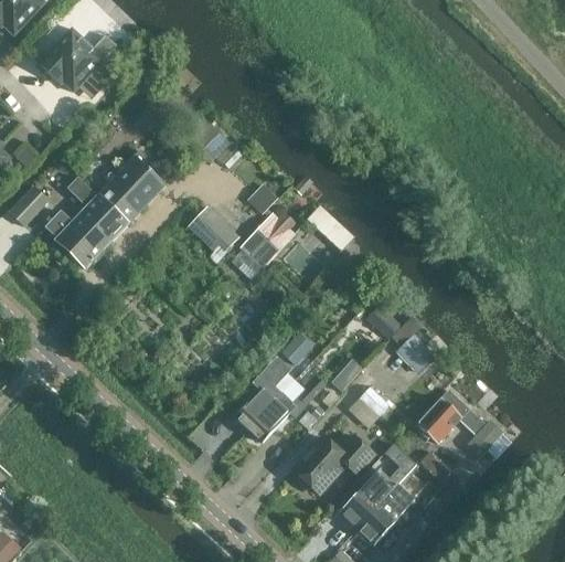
[(14,34),(45,0),(0,0),(0,25),(1,28),(3,24),(14,34)]
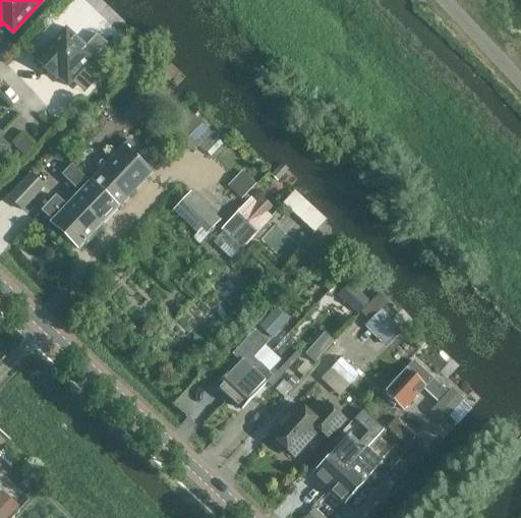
[(68,83),(108,42),(98,32),(87,44),(66,24),(36,58),(56,77),(58,74),(68,83)]
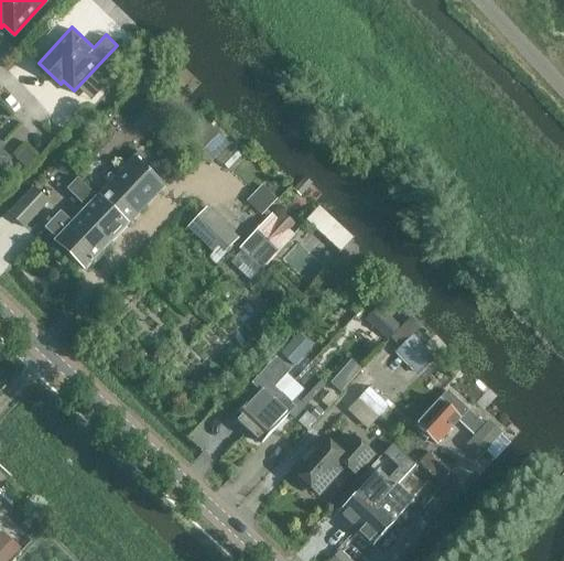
[(80,84),(93,96),(116,72),(104,60),(80,84)]
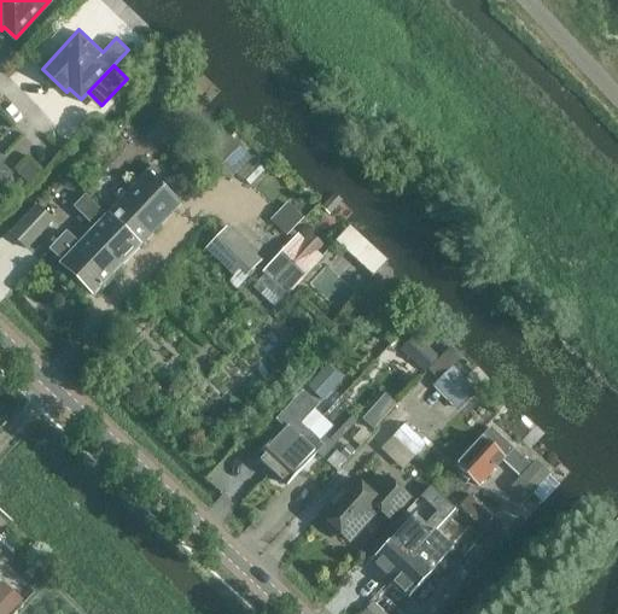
[(227,175),(249,152),(231,134),(209,157),(227,175)]
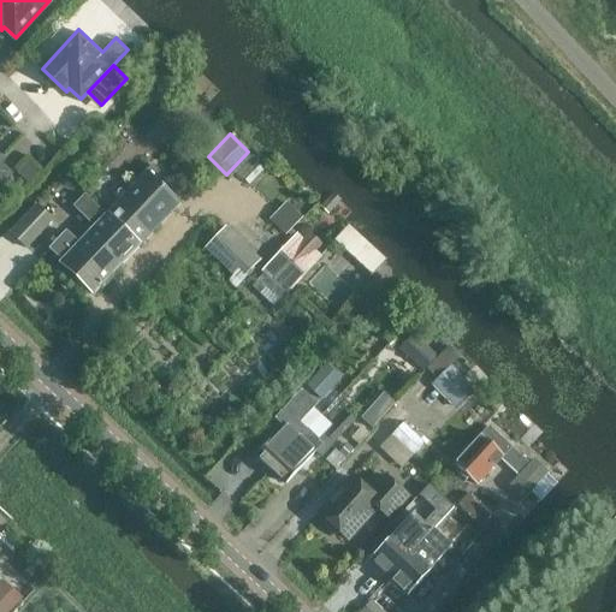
[(0,184),(12,171),(1,160),(4,158),(0,154),(0,184)]
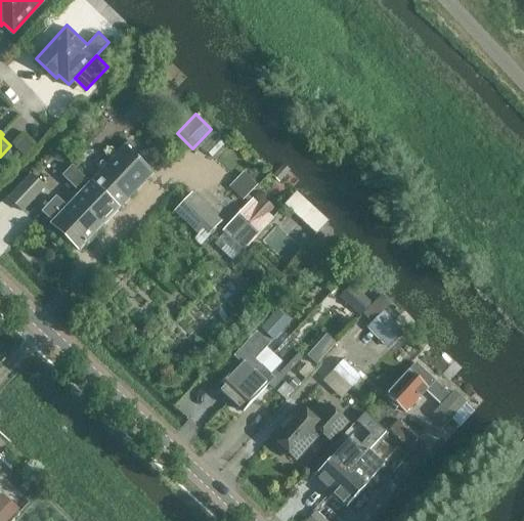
[(137,144),(131,138),(126,144),(132,150),(137,144)]
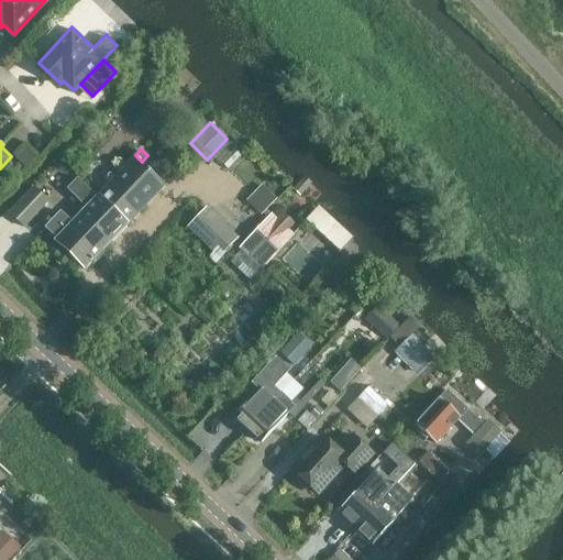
[(142,162),(135,155),(135,154),(113,177),(144,206),(165,184),(142,162)]
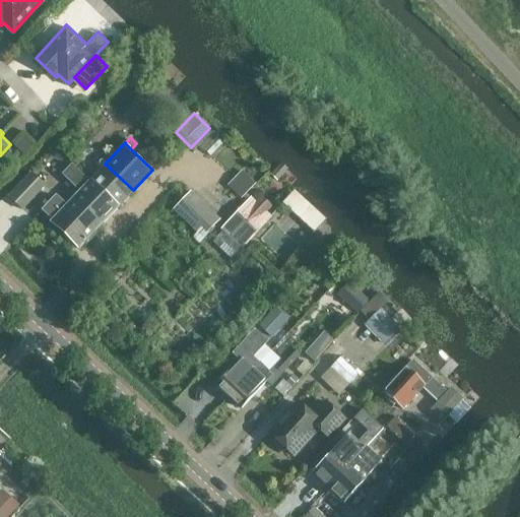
[(90,179),(73,162),(62,172),(80,189),(90,179)]
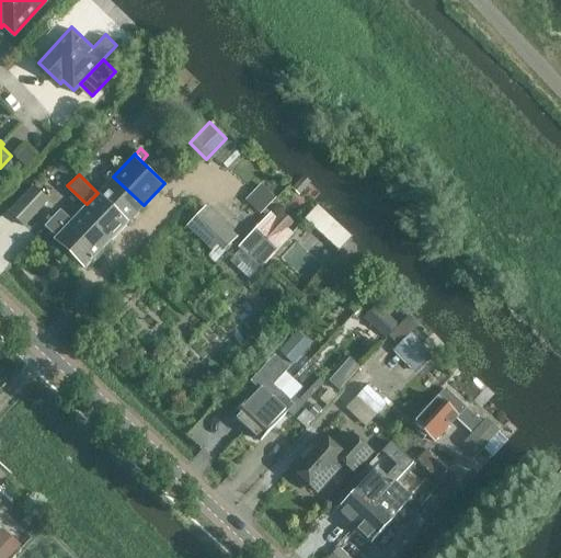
[(144,205),(113,177),(98,193),(128,221),(144,205)]
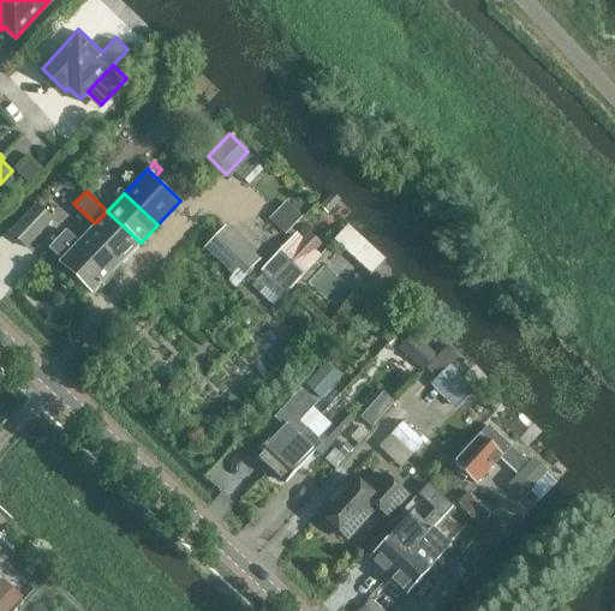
[(304,213),(286,195),(267,213),(286,232),(304,213)]
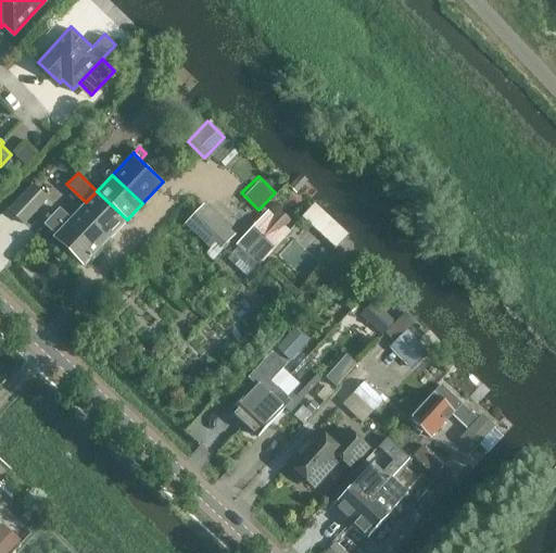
[(24,222),(48,197),(33,183),(10,208),(24,222)]
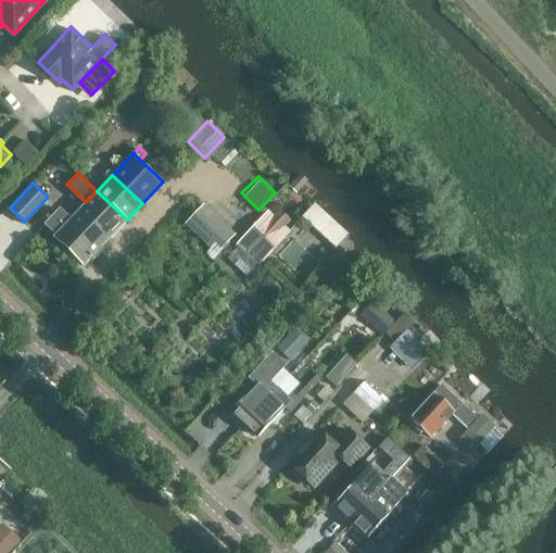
[(127,220),(97,191),(86,202),(78,210),(109,239),(127,220)]
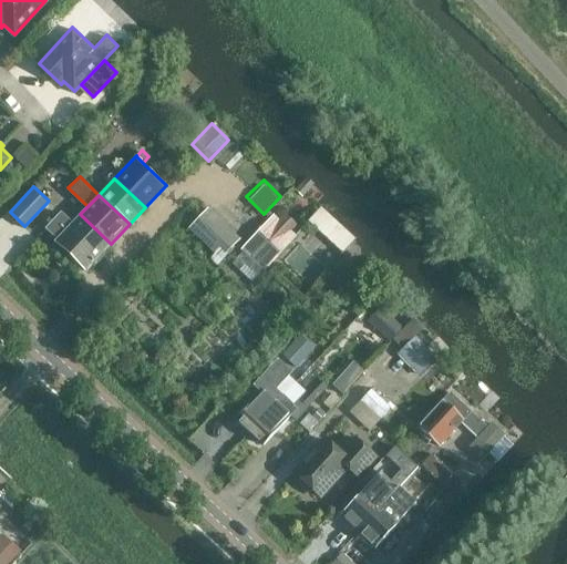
[(244,232),(213,203),(191,227),(216,250),(220,245),(227,250),(244,232)]
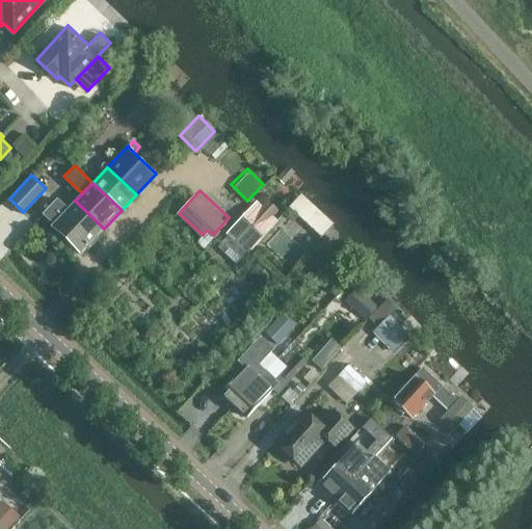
[(278,208),(264,193),(257,202),(277,221),(280,219),(273,214),(278,208)]
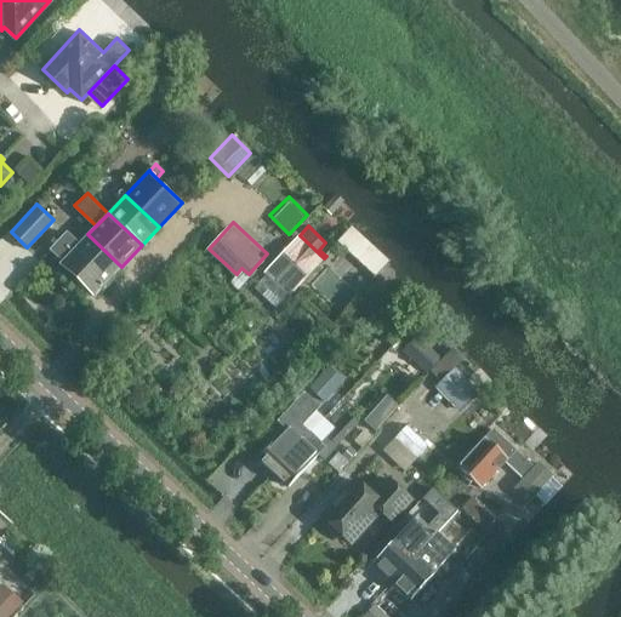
[(121,267),(87,234),(80,243),(68,230),(51,249),(63,260),(62,262),(95,293),(121,267)]
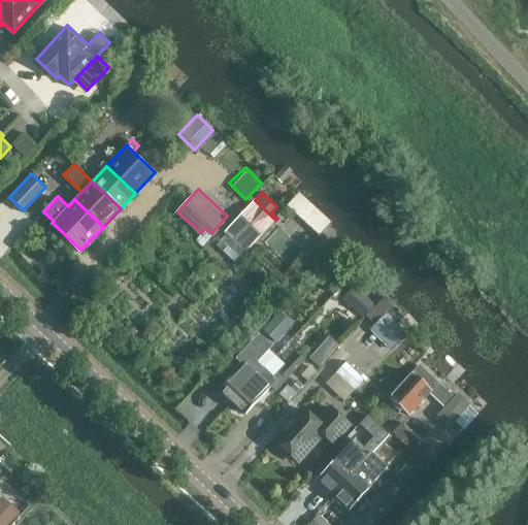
[(275,220),(255,200),(240,214),(244,218),(261,234),(275,220)]
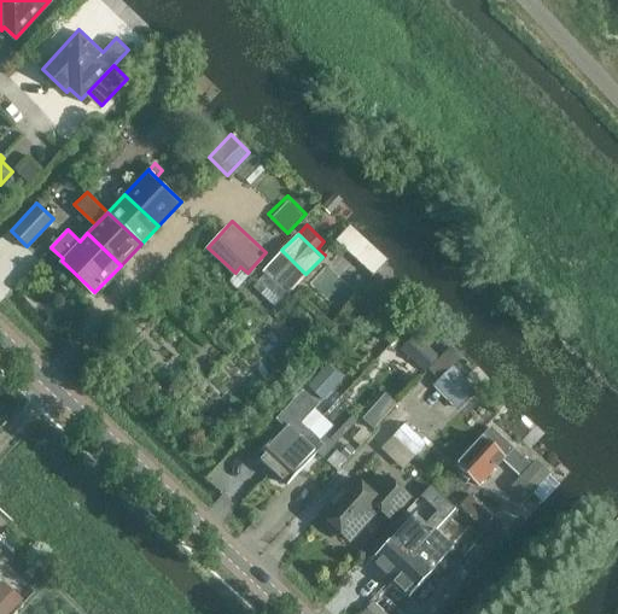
[(305,274),(286,255),(267,274),(287,293),(305,274)]
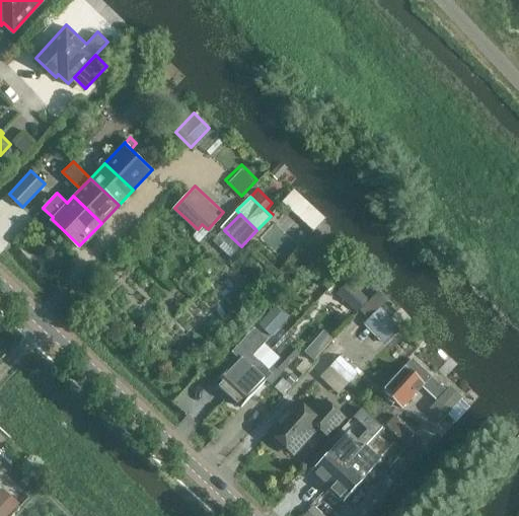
[(241,246),(224,230),(222,228),(214,235),(233,254),(241,246)]
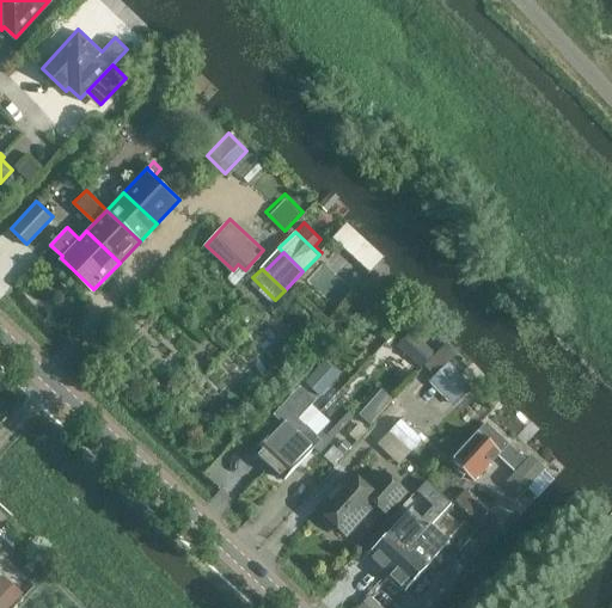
[(423,362),(430,352),(404,335),(397,345),(423,362)]
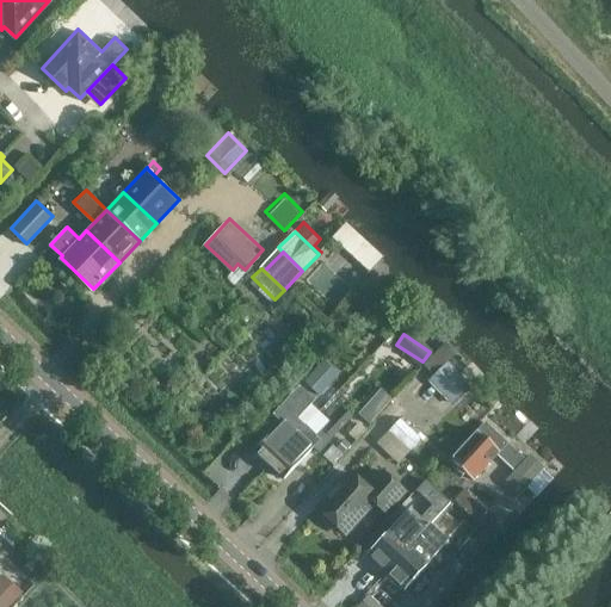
[(326,357),(307,376),(321,390),(340,371),(326,357)]
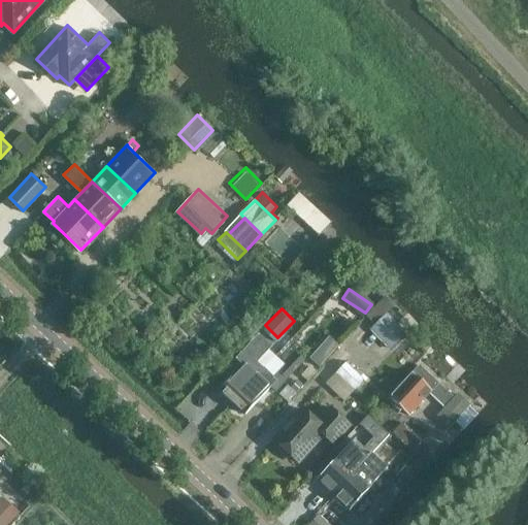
[(287,376),(278,369),(273,374),(258,360),(272,345),(259,332),(236,357),(243,363),(244,361),(252,367),(255,364),(266,375),(268,373),(275,381),(271,385),(275,390),(287,376)]
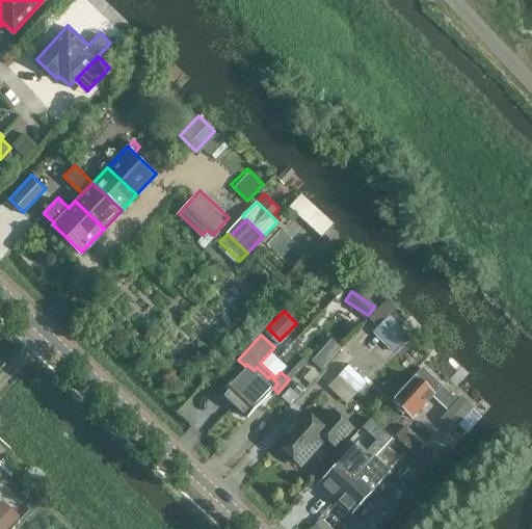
[(289,379),(307,362),(297,353),(281,372),(289,379)]
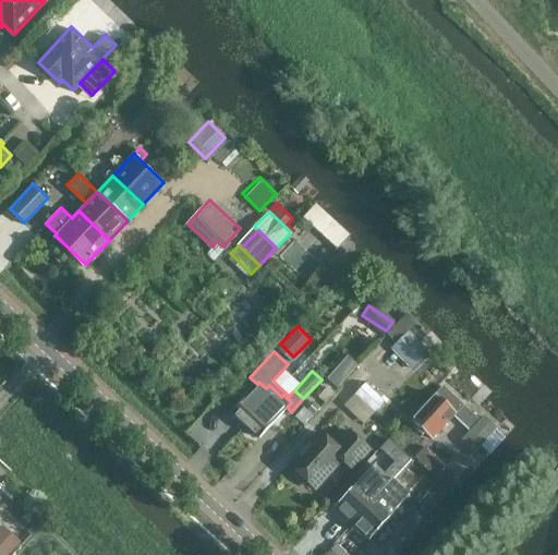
[(366,401),(366,402),(375,409),(386,394),(366,379),(355,395),(366,401)]
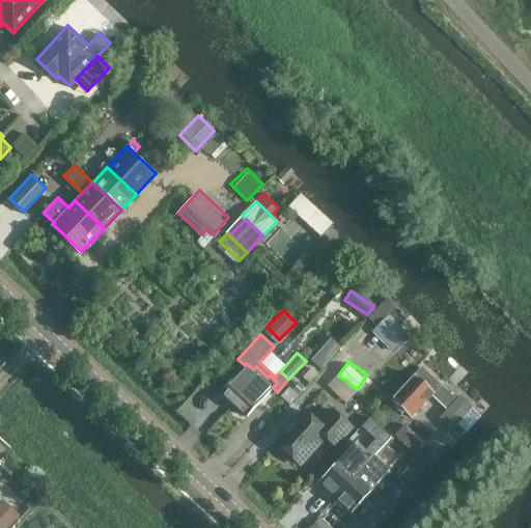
[(234,403),(259,376),(253,369),(246,363),(245,365),(221,390),(234,403)]
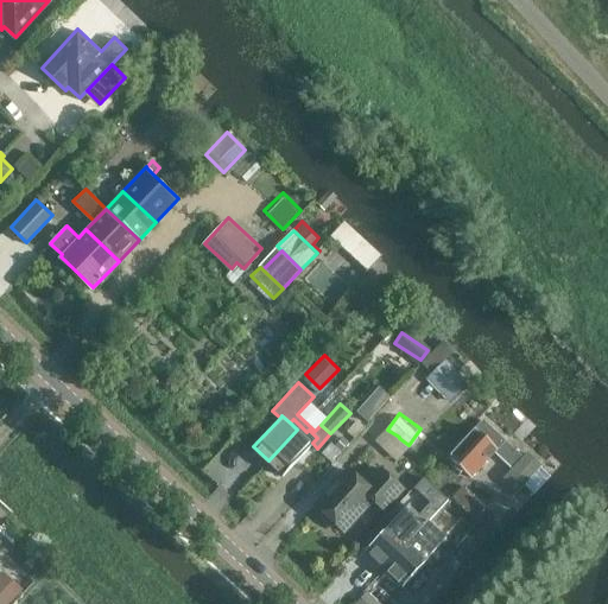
[(283,475),(312,443),(317,438),(309,430),(306,432),(293,419),(290,423),(297,430),(268,461),(283,475)]
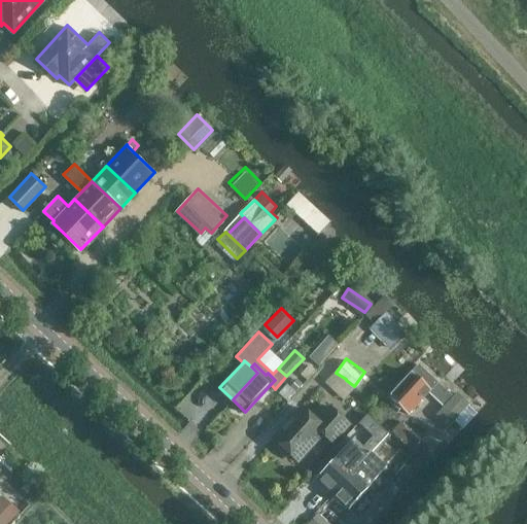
[(409,412),(429,389),(446,404),(437,413),(449,424),(454,419),(467,405),(469,403),(457,391),(454,395),(419,363),(389,395),(409,412)]
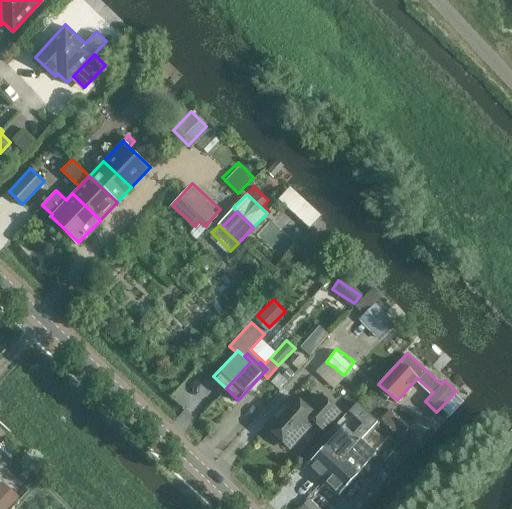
[(448,414),(462,400),(454,393),(441,407),(448,414)]
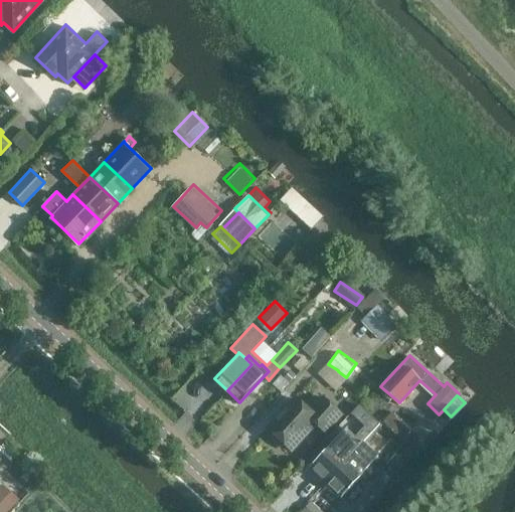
[(291,449),(314,421),(325,432),(342,413),(323,396),(313,407),(307,407),(296,397),(268,428),(274,434),(273,438),(281,445),(285,444),(291,449)]
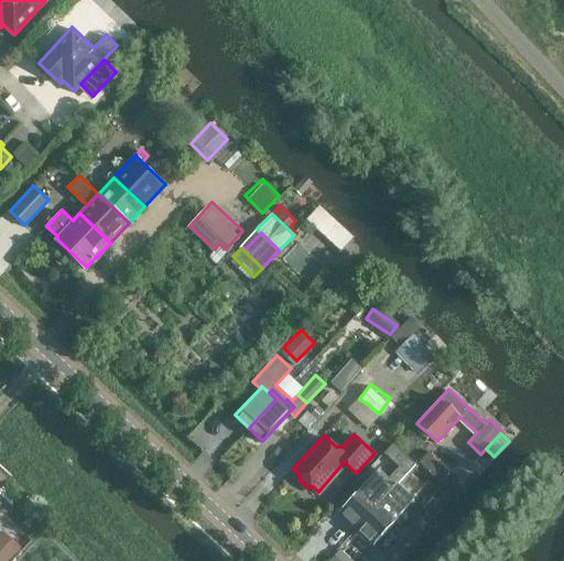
[(408,454),(394,442),(384,453),(399,465),(408,454)]
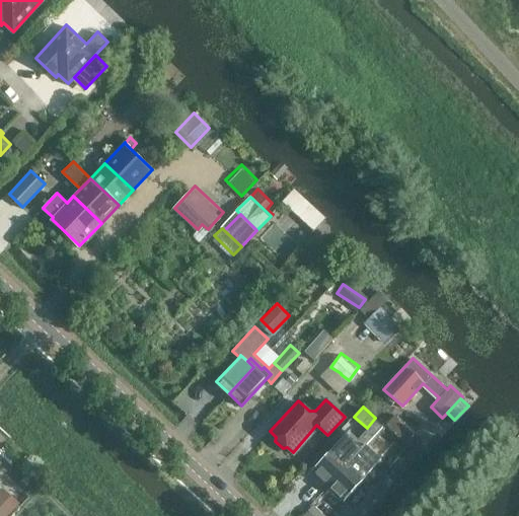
[(344,500),(381,459),(376,453),(388,440),(378,431),(366,444),(328,485),(344,500)]
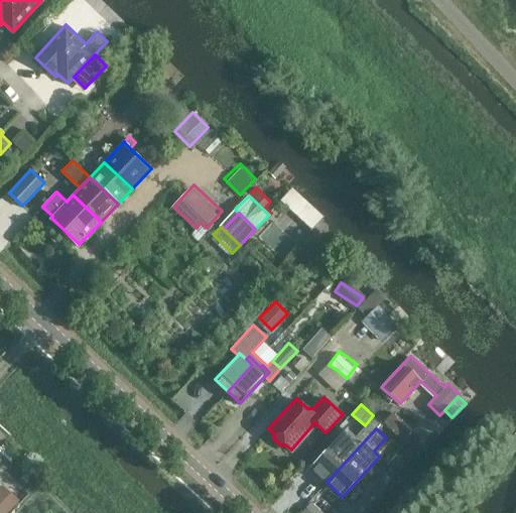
[(327,482),(364,441),(357,435),(343,450),(335,441),(310,468),(327,482)]
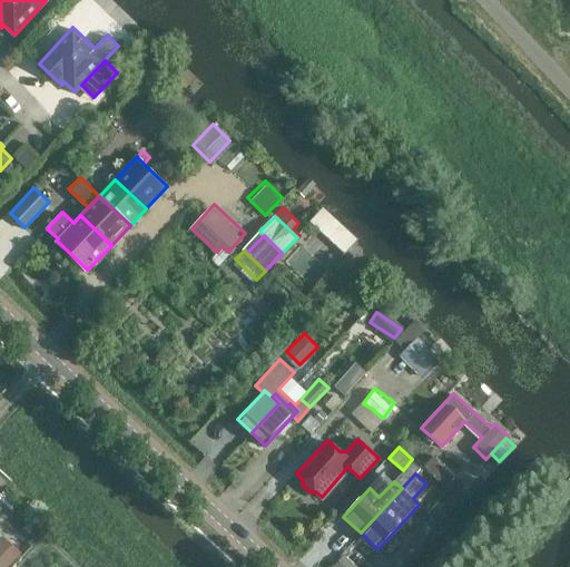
[(0,560),(6,566),(7,566),(25,549),(5,530),(0,535),(0,560)]
